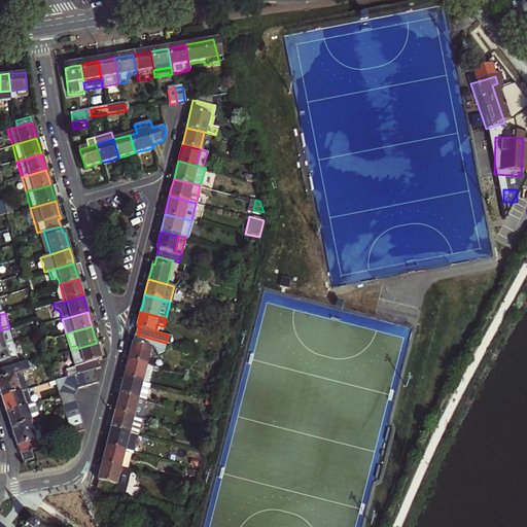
[(0,347),(14,343),(9,328),(0,330),(0,347)]
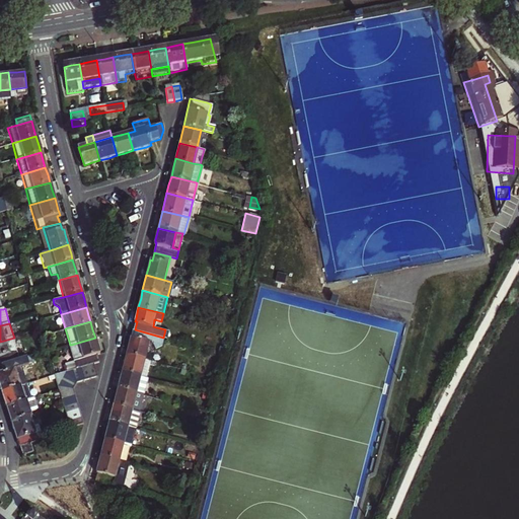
[(130,342),(127,354),(145,358),(148,343),(150,343),(154,350),(162,345),(163,338),(135,329),(133,329),(130,342)]
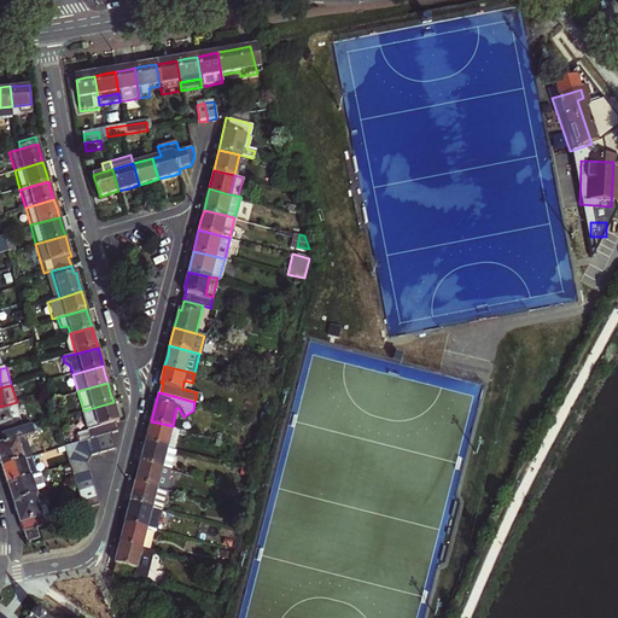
[(0,435),(24,429),(17,402),(0,407),(0,435)]
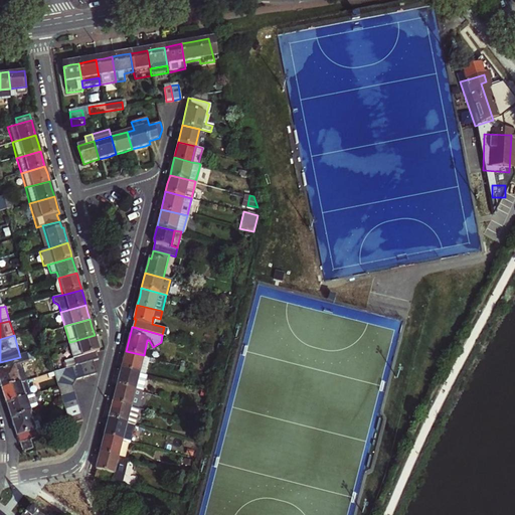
[(95,335),(70,342),(73,356),(65,358),(67,366),(79,362),(87,360),(93,359),(98,357),(96,350),(99,349),(97,342),(95,335)]
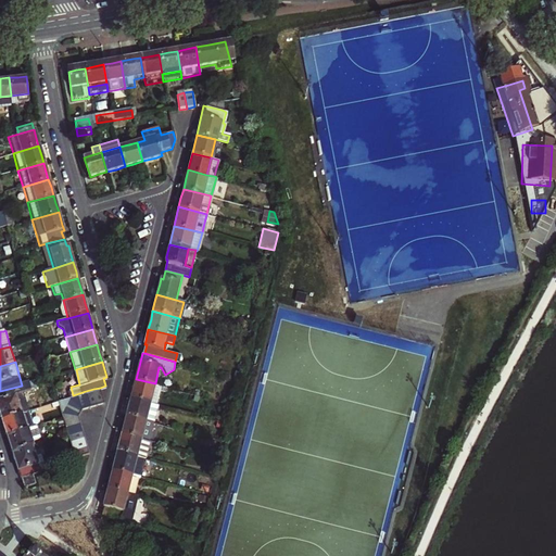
[(134,389),(131,397),(156,404),(161,384),(155,383),(136,379),(134,389)]
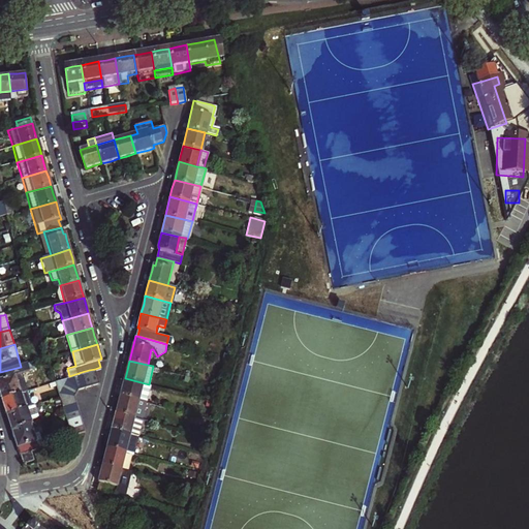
[(29,393),(21,367),(0,372),(0,377),(1,381),(0,381),(0,398),(1,401),(26,394),(29,393)]
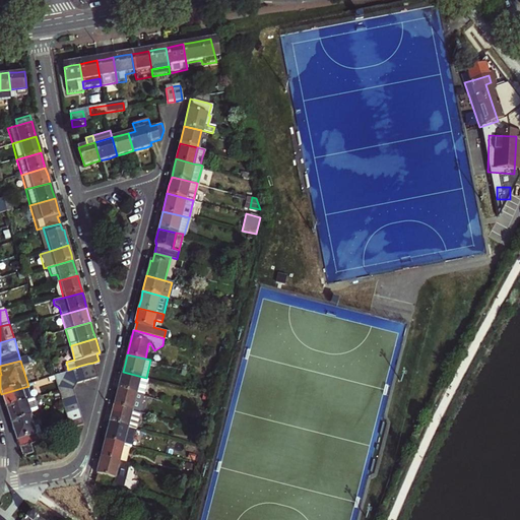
[(66,371),(68,370),(66,362),(53,366),(55,374),(66,371)]
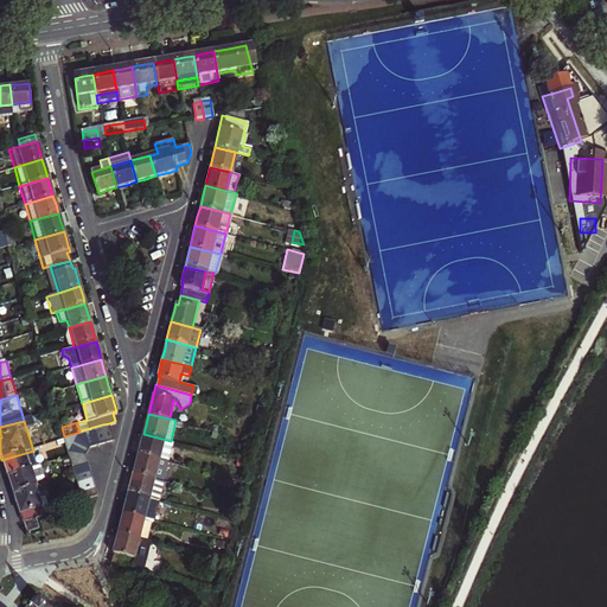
[(102,425),(107,440),(113,438),(109,423),(102,425)]
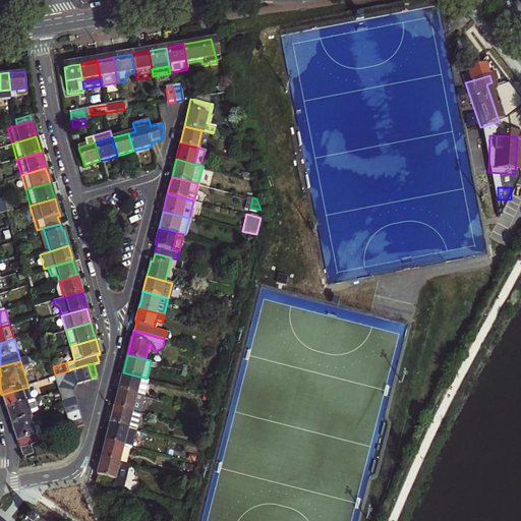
[(92,378),(88,364),(80,366),(84,380),(92,378)]
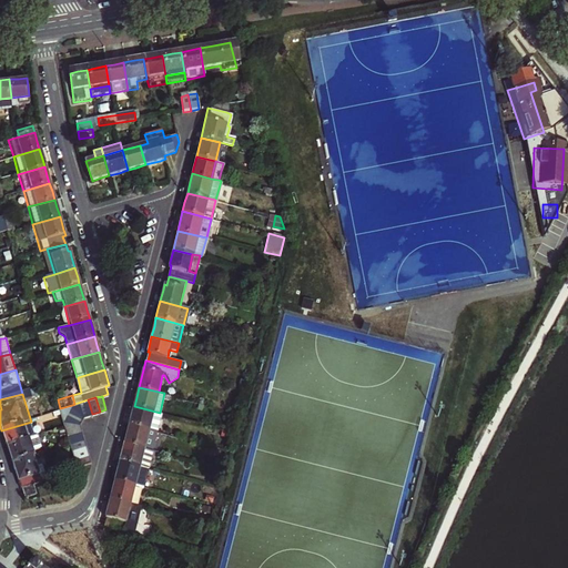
[(92,414),(88,399),(74,404),(72,405),(85,416),(92,414)]
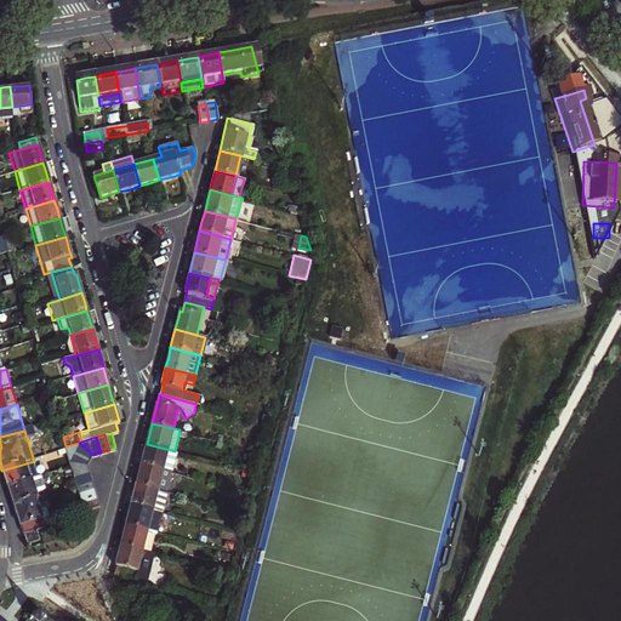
[(69,459),(89,463),(93,455),(79,443),(66,446),(69,459)]
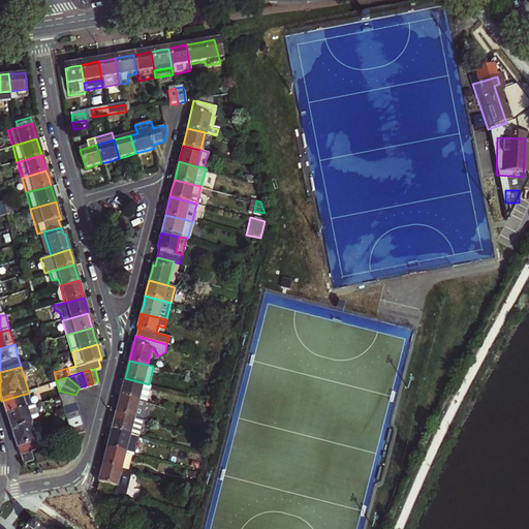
[(149,384),(125,378),(123,386),(121,396),(145,401),(148,402),(152,384),(149,384)]
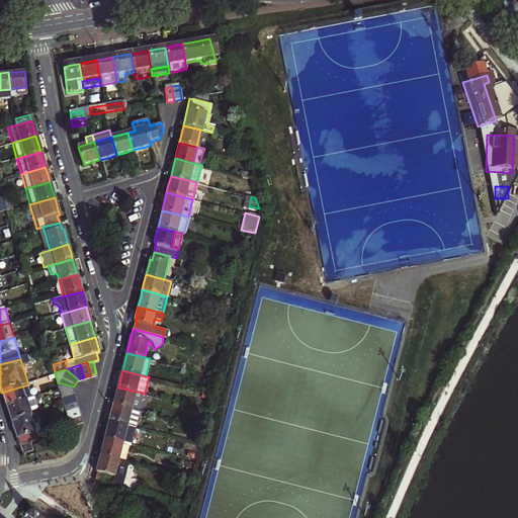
[(75,392),(74,386),(58,382),(60,391),(62,396),(75,392)]
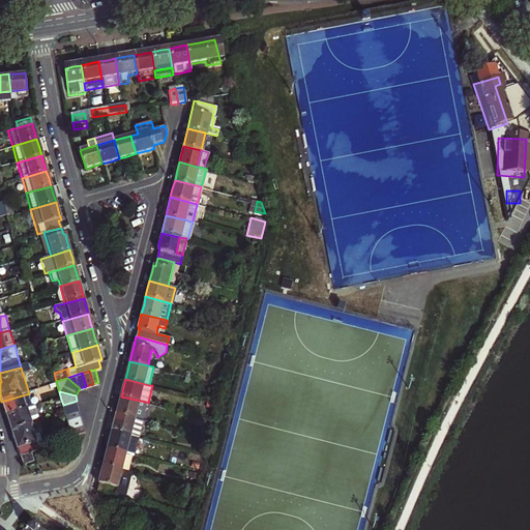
[(26,394),(1,402),(4,411),(6,417),(31,409),(26,394)]
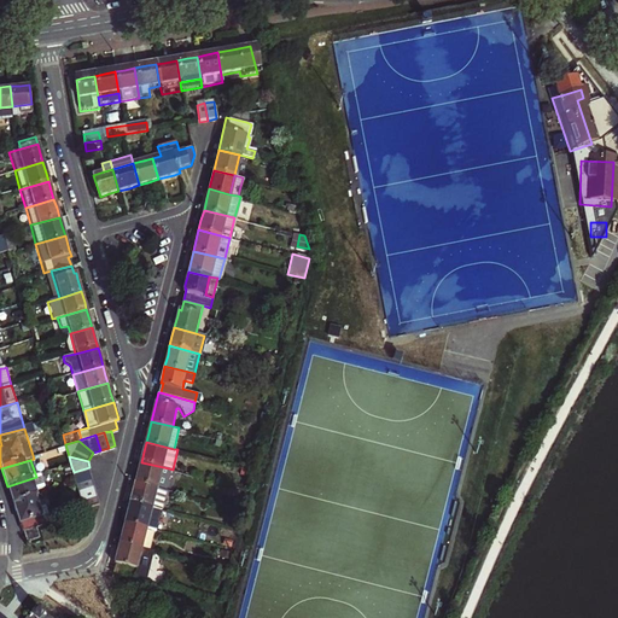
[(169,468),(141,462),(139,472),(135,483),(163,489),(169,468)]
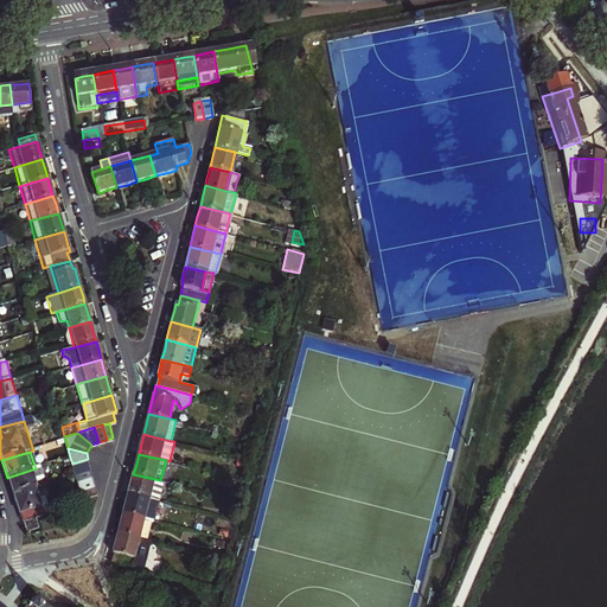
[(72,464),(75,472),(90,467),(88,459),(72,464)]
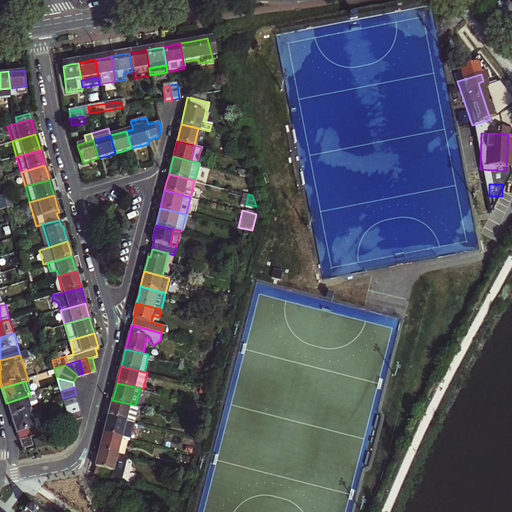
[(30,395),(6,403),(9,412),(11,418),(28,413),(30,412),(29,408),(37,405),(33,394),(30,395)]
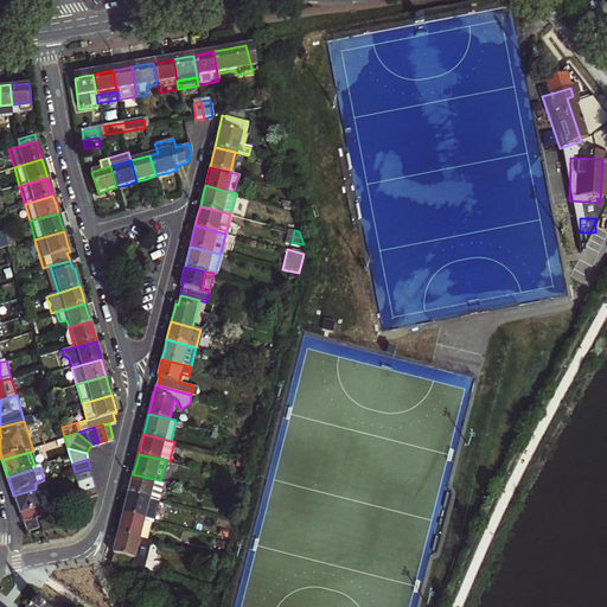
[(76,475),(77,480),(93,475),(90,467),(75,472),(76,475)]
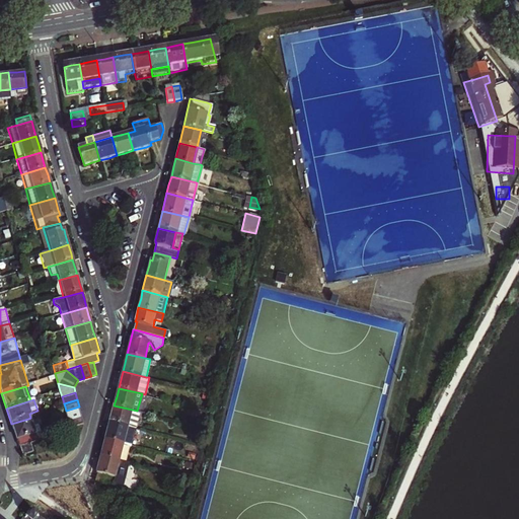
[(137,411),(114,405),(112,414),(109,422),(135,428),(137,429),(141,412),(137,411)]
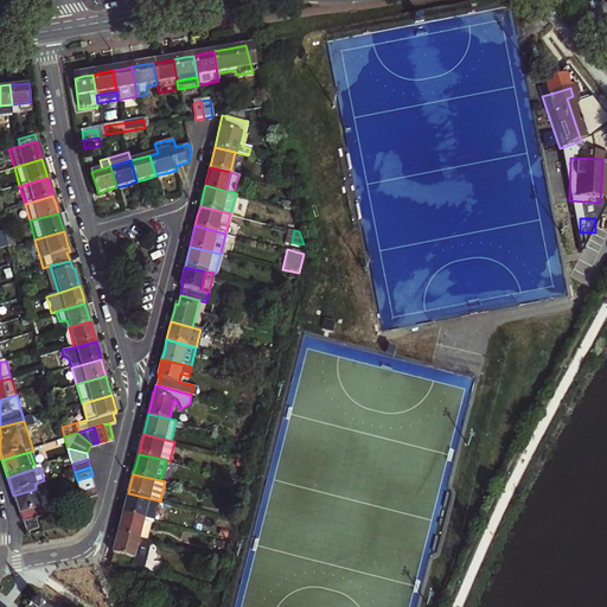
[(77,480),(80,489),(96,484),(93,475),(77,480)]
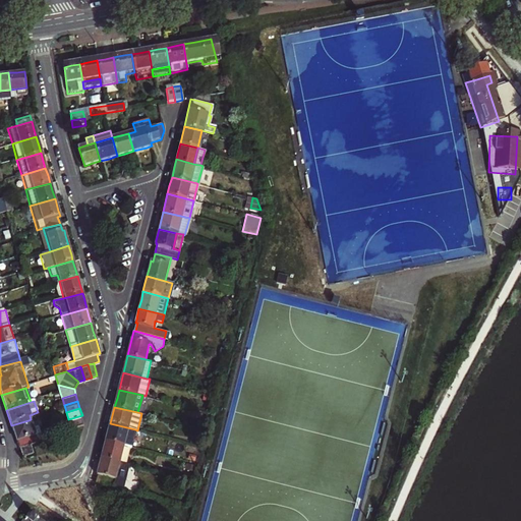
[(70,426),(83,421),(82,415),(68,419),(70,426)]
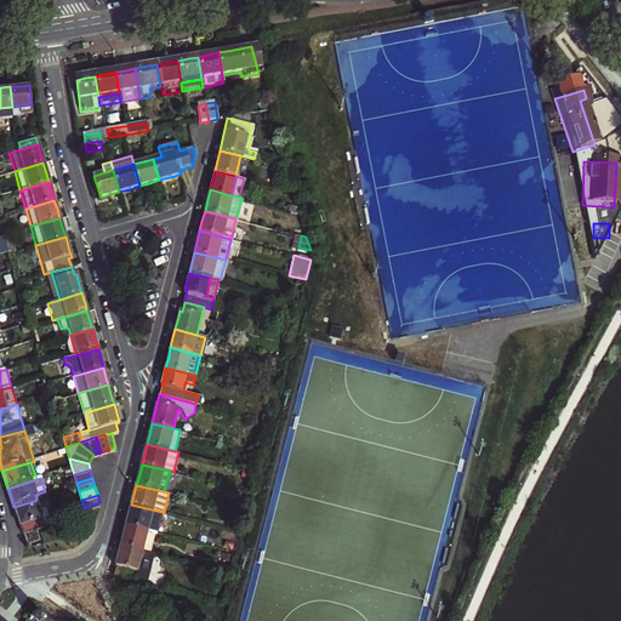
[(34,501),(13,507),(20,525),(23,537),(24,536),(38,533),(45,530),(39,513),(34,501)]
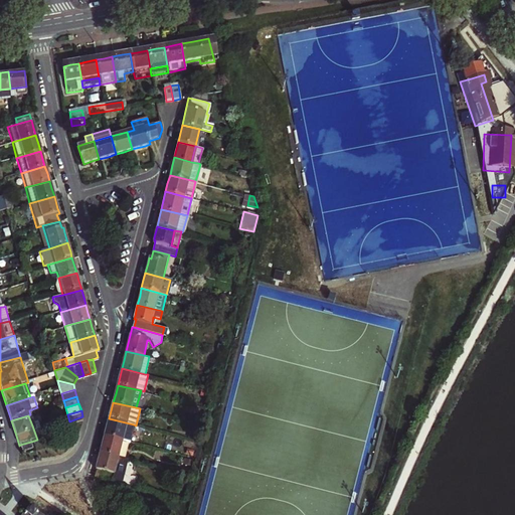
[(134,424),(109,418),(107,428),(105,436),(130,442),(134,424)]
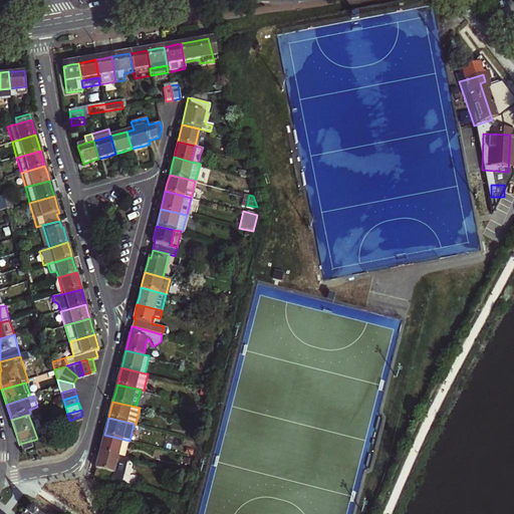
[(203,424),(192,422),(189,436),(200,438),(203,424)]
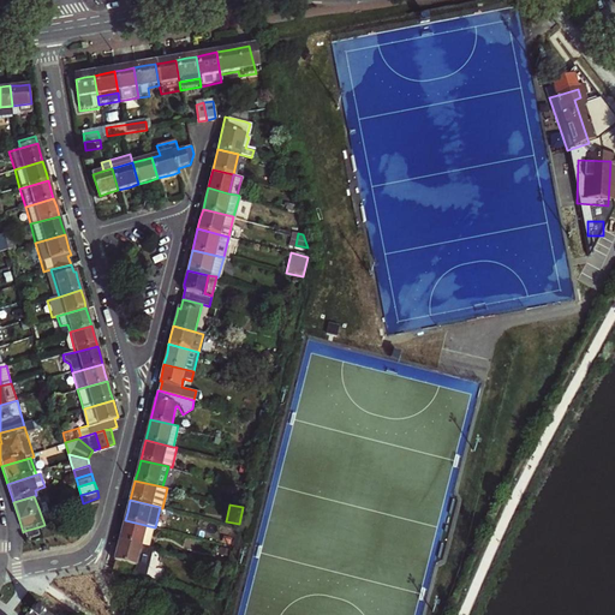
[(39,508),(45,525),(52,523),(46,506),(39,508)]
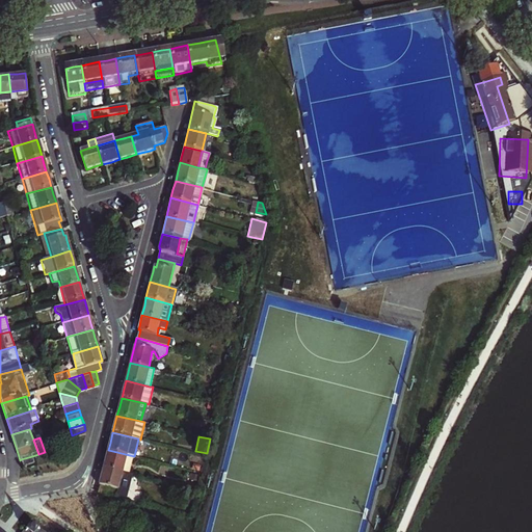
[(134,456),(108,450),(106,459),(104,468),(130,474),(134,456)]
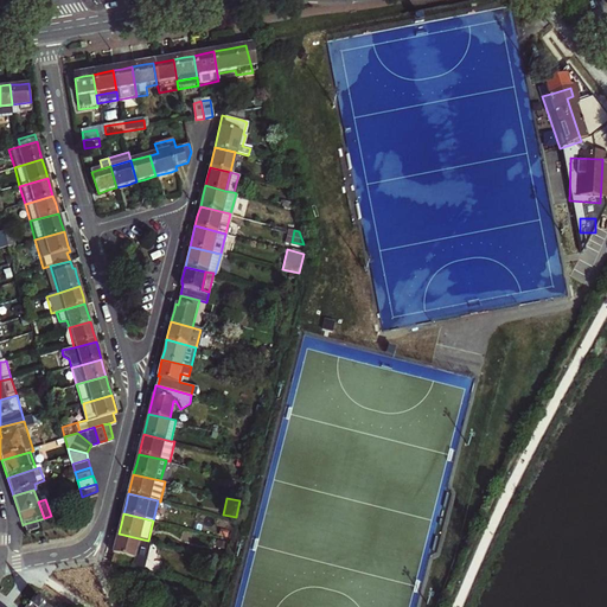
[(40,530),(37,521),(24,524),(27,535),(40,530)]
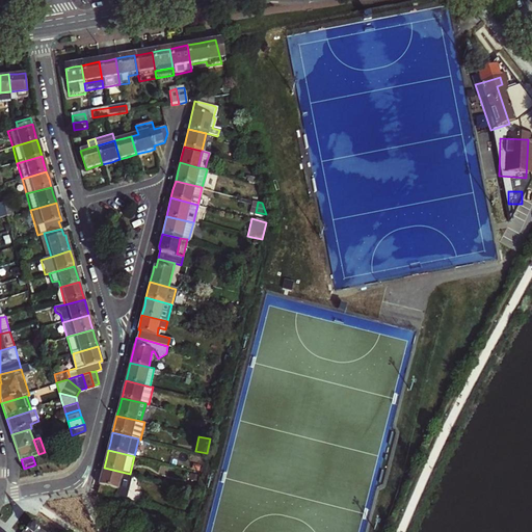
[(124,499),(130,474),(104,468),(102,476),(100,485),(101,485),(100,493),(124,499)]
